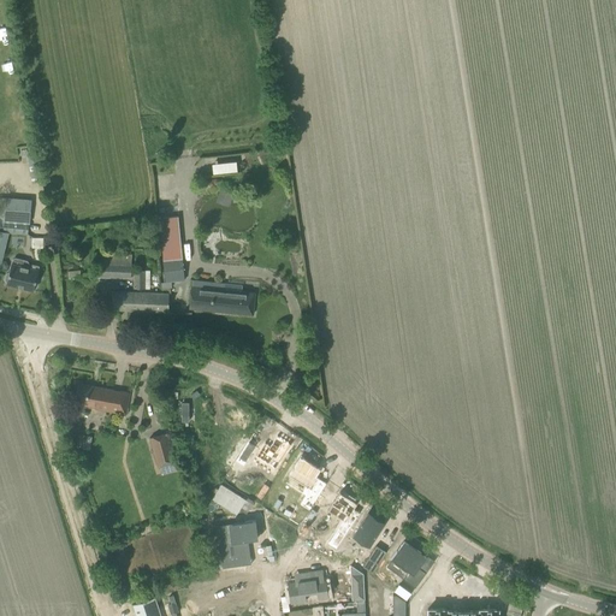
[(28,161),(31,183),(43,181),(39,153),(27,155),(28,161)]
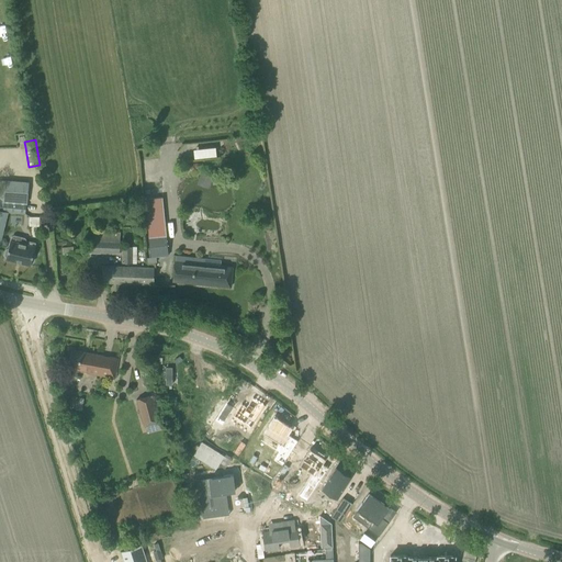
[(216,157),(216,147),(193,147),(193,157),(216,157)]
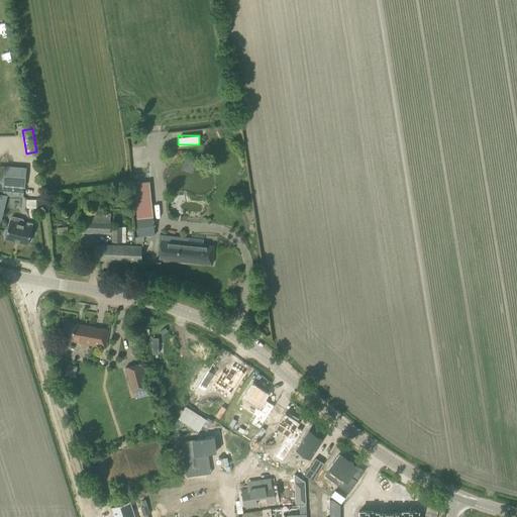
[(24,189),(26,168),(0,165),(0,226),(7,196),(22,197),(23,189),(24,189)]
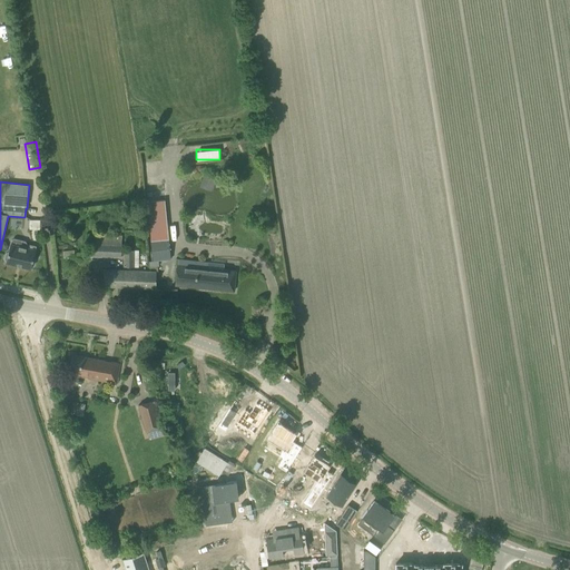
[(147,202),(147,203),(151,238),(150,239),(153,262),(170,259),(164,200),(147,202)]
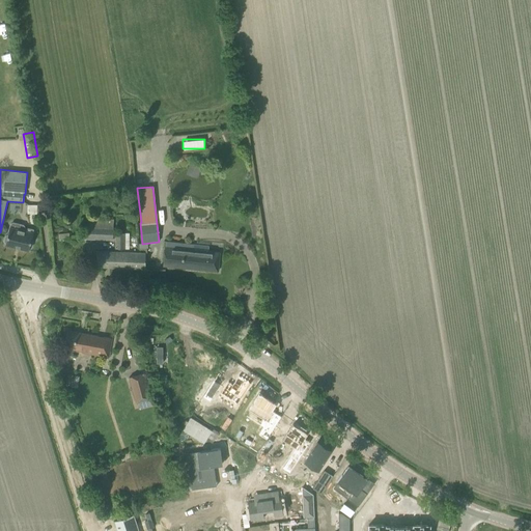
[(113,240),(112,219),(84,218),(84,239),(113,240)]
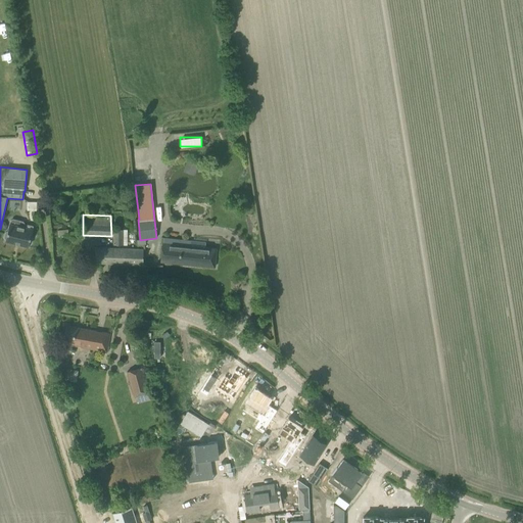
[(30,239),(33,226),(25,224),(22,222),(12,220),(10,221),(9,224),(7,232),(5,233),(4,237),(5,240),(5,242),(28,247),(29,245),(31,244),(31,241),(30,239)]
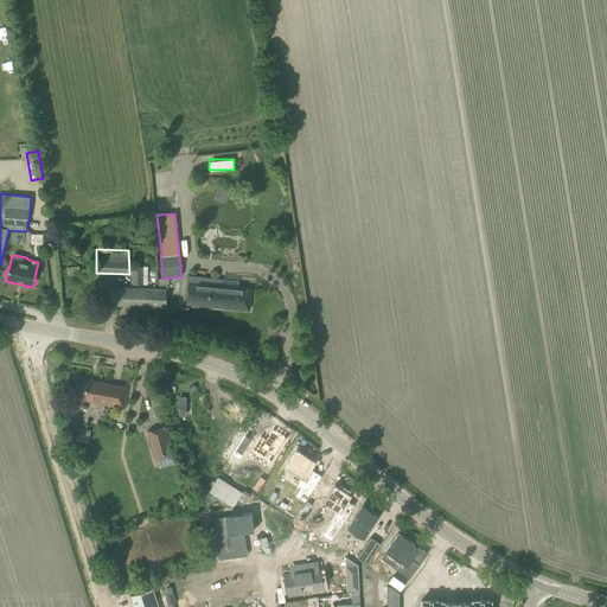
[(132,283),(142,283),(142,266),(132,266),(132,283)]
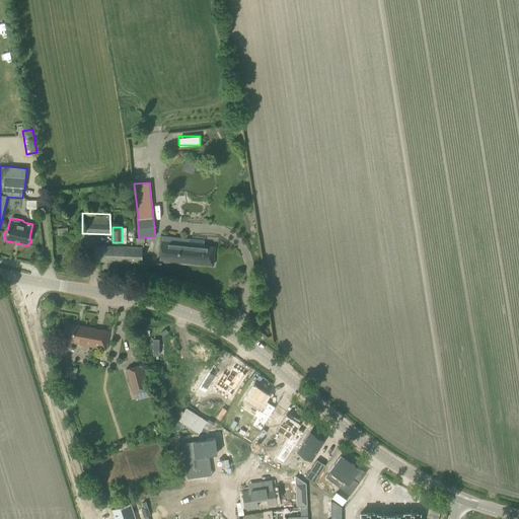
[(159,260),(213,266),(215,247),(161,241),(159,260)]
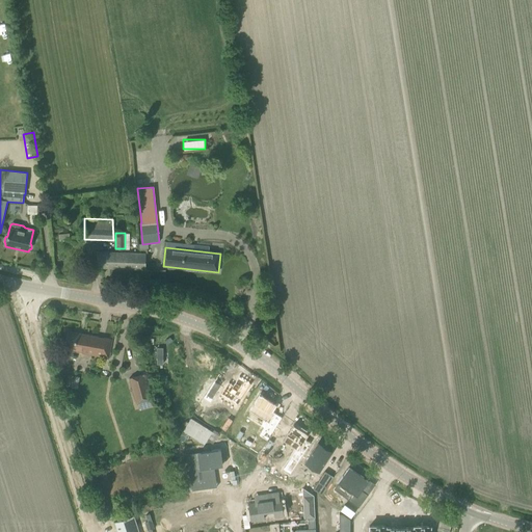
[(96,268),(145,270),(147,253),(97,250),(96,268)]
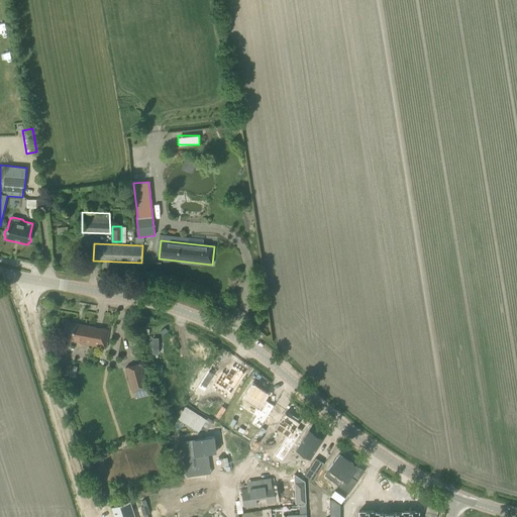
[(80,343),(105,348),(108,329),(65,322),(62,339),(80,342),(80,343)]
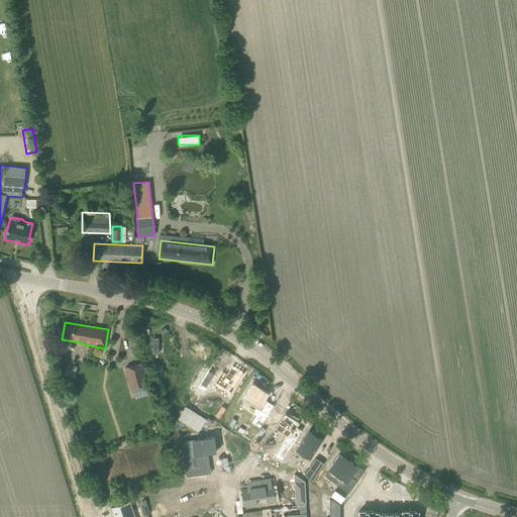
[(189,356),(208,357),(209,345),(190,344),(189,356)]
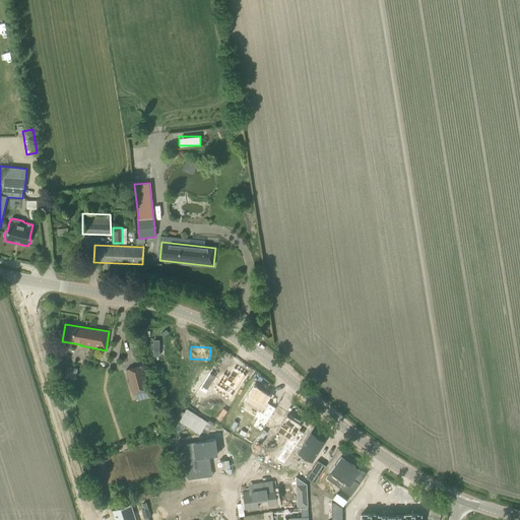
[(147,391),(140,366),(126,370),(133,395),(147,391)]
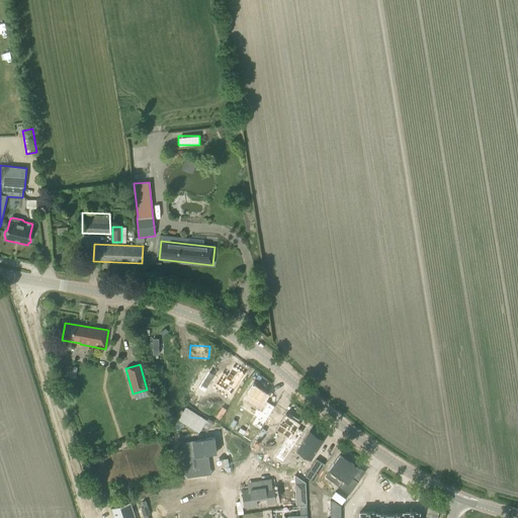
[(232,367),(226,376),(222,373),(214,384),(231,396),(244,375),(232,367)]
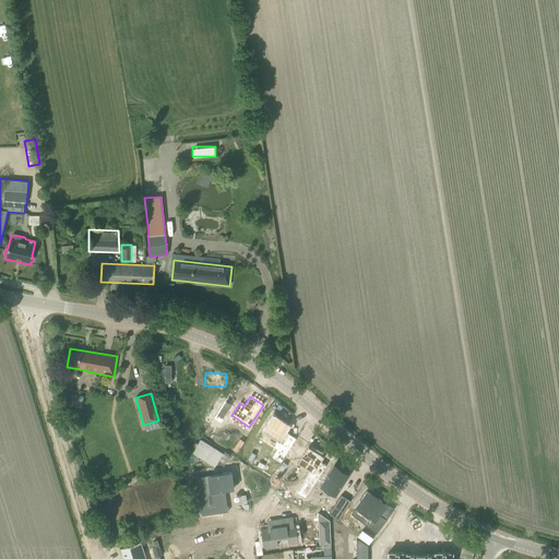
[(224,402),(212,419),(219,426),(232,407),(224,402)]
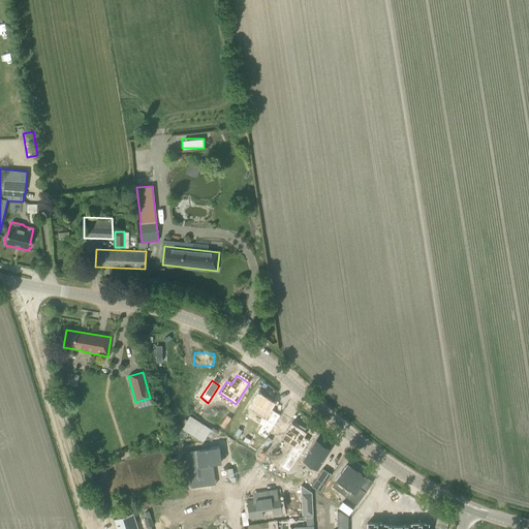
[(256,394),(247,408),(261,417),(257,424),(260,426),(256,433),(265,439),(270,431),(273,425),(279,416),(272,412),(273,411),(270,409),(274,404),(258,394),(258,395),(256,394)]
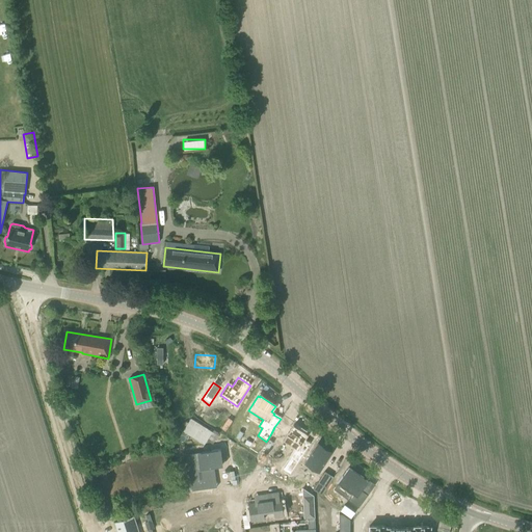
[(295,449),(282,469),(290,474),(310,443),(304,440),(308,434),(307,433),(308,431),(296,424),(295,426),(293,425),(292,426),(290,429),(287,434),(286,434),(283,441),(295,449)]
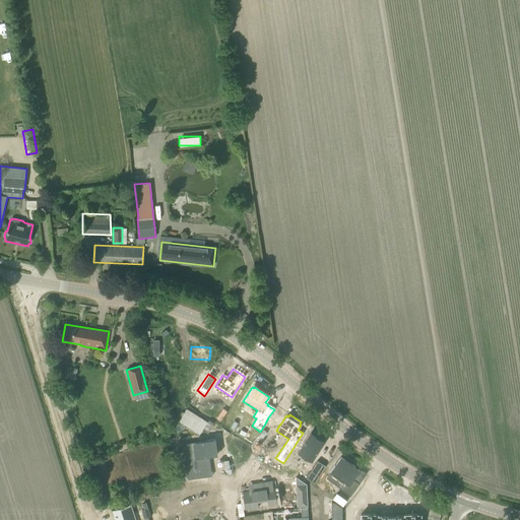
[(268,417),(265,424),(269,426),(273,420),(268,417)]
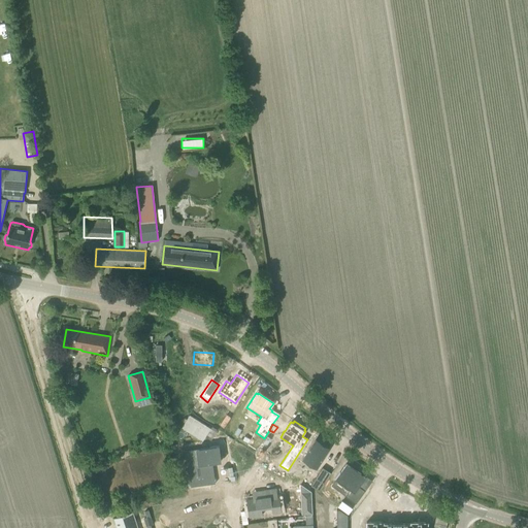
[(316,439),(302,459),(317,468),(329,449),(316,439)]
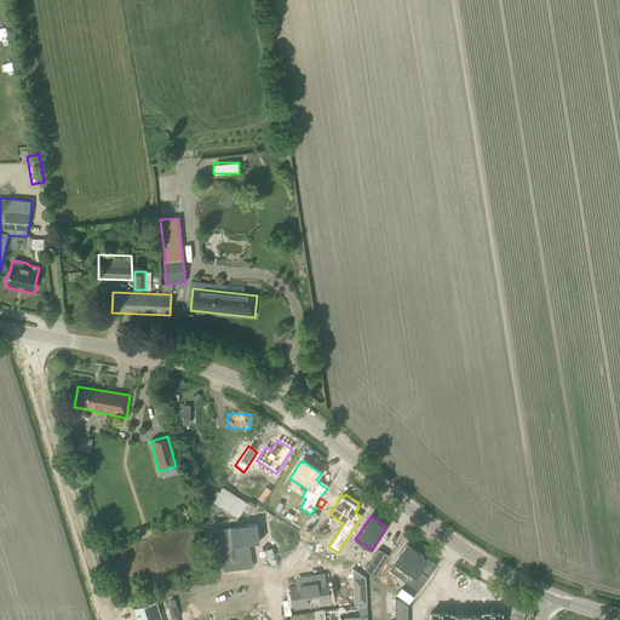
[(258,523),(220,529),(223,549),(260,543),(258,523)]
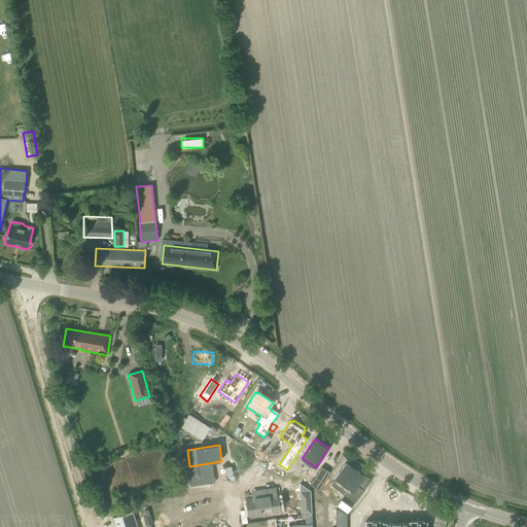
[(346,461),(335,477),(350,488),(346,494),(356,501),(364,490),(358,485),(365,476),(346,461)]
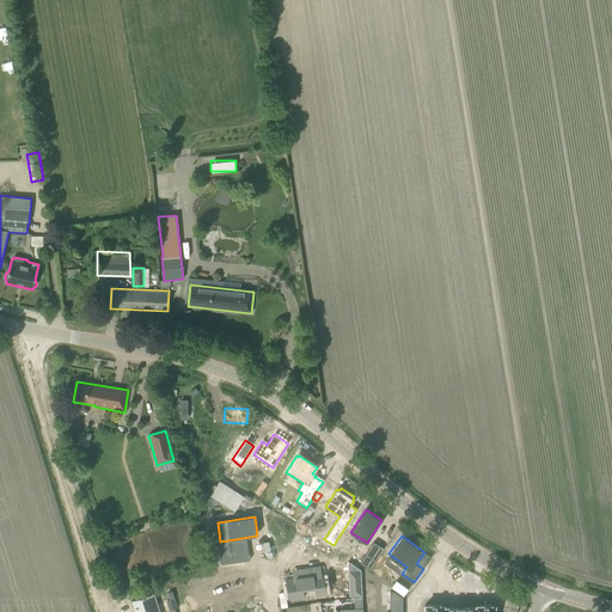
[(373,542),(360,563),(369,569),(384,548),(373,542)]
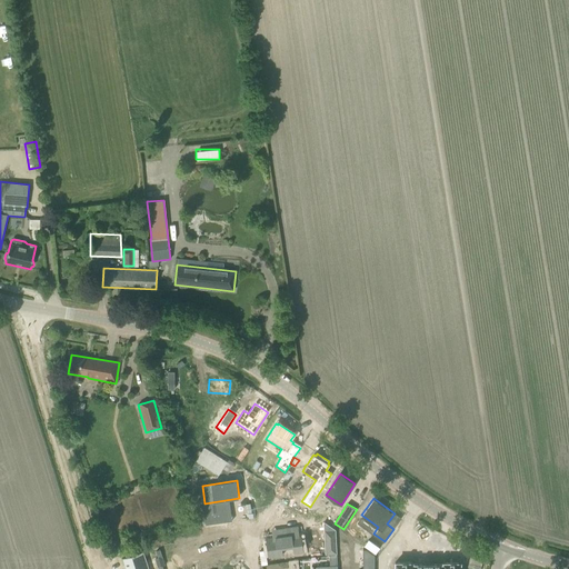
[(222,513),(207,516),(208,523),(223,521),(222,513)]
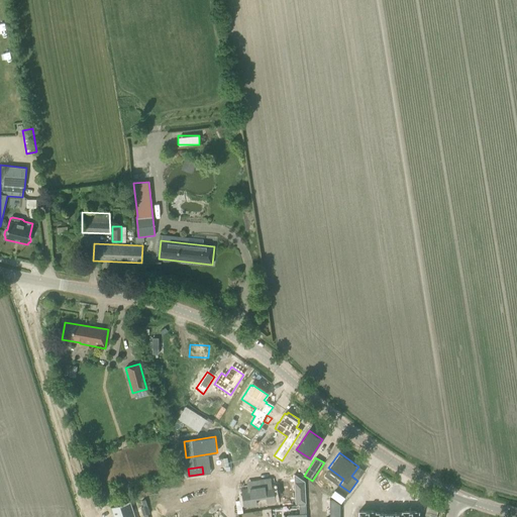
[(304,483),(294,476),(296,505),(306,504),(304,483)]
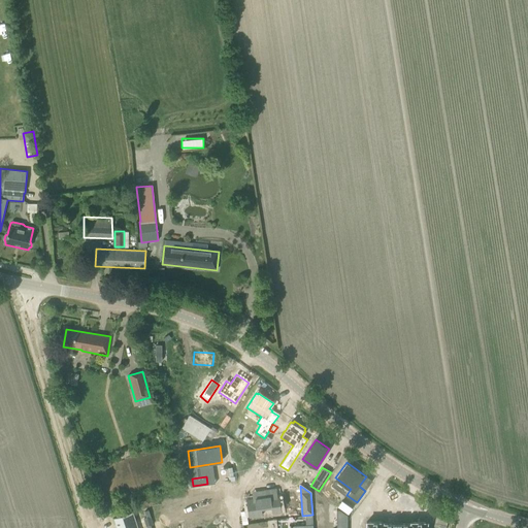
[(264,497),(246,500),(249,517),(262,515),(260,502),(270,500),(272,514),(282,513),(278,495),(277,495),(276,489),(263,490),(264,497)]
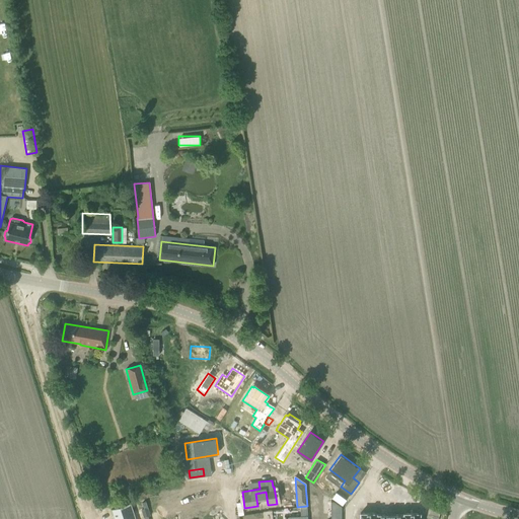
[(329,518),(341,518),(342,513),(342,506),(334,502),(330,502),(329,518)]
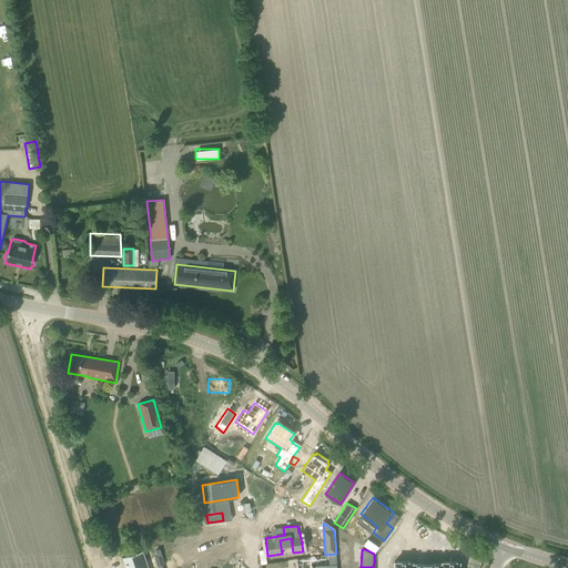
[(144,550),(123,557),(127,567),(148,560),(144,550)]
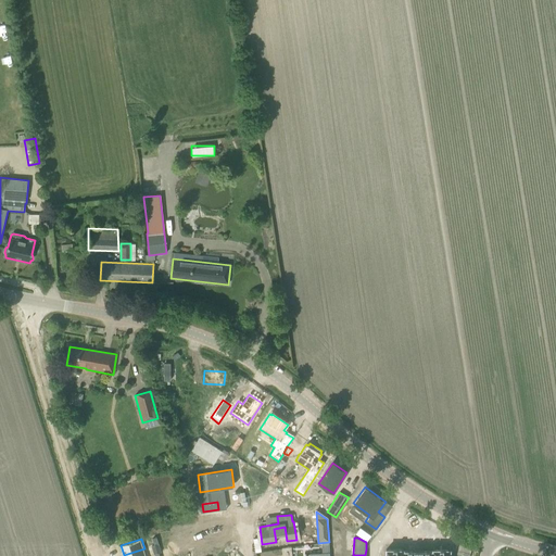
[(219,546),(198,551),(198,555),(219,555),(220,555),(219,546)]
